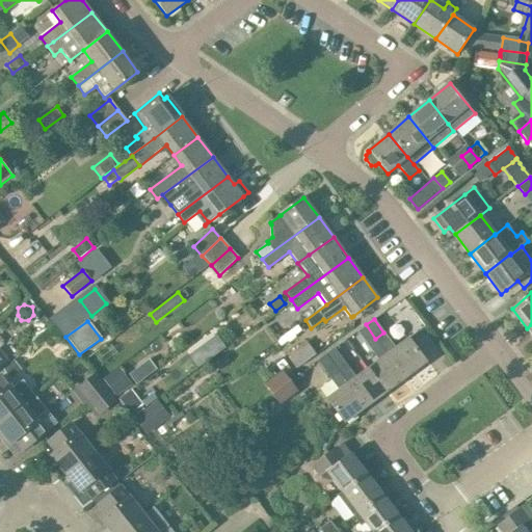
[(375,339),(366,324),(357,330),(367,344),(375,339)]
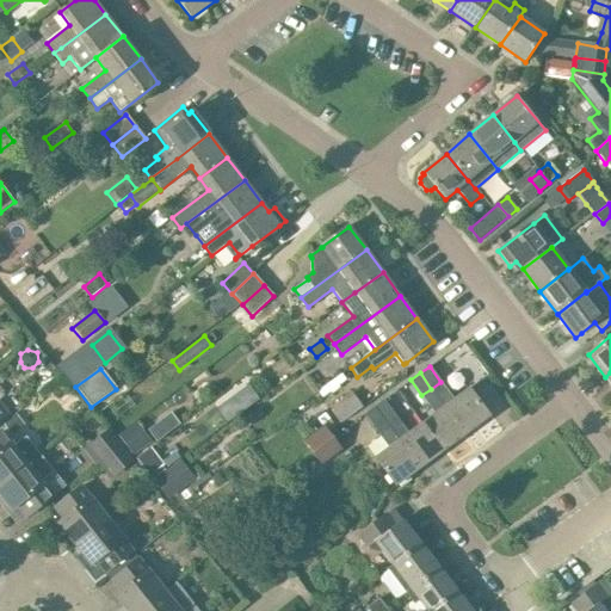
[(468,389),(445,407),(466,434),(488,417),(468,389)]
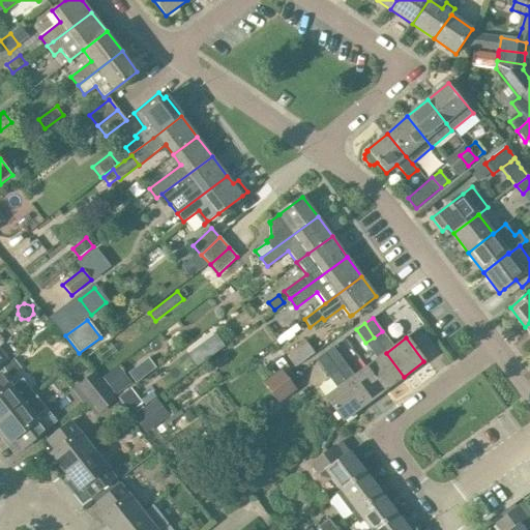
[(297,366),(315,354),(306,344),(289,356),(296,366),(297,365),(297,366)]
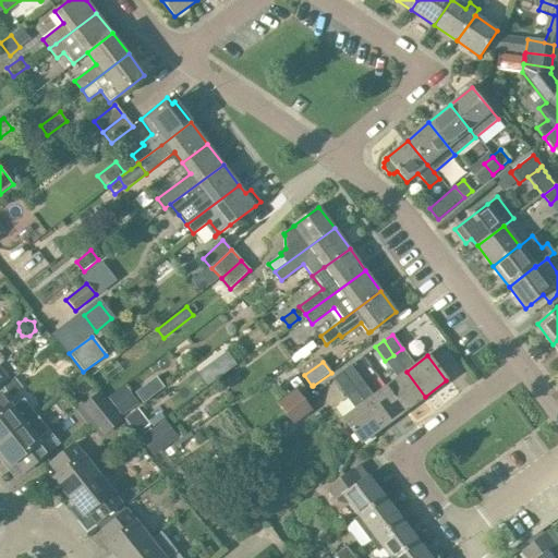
[(350,366),(341,373),(352,386),(360,379),(350,366)]
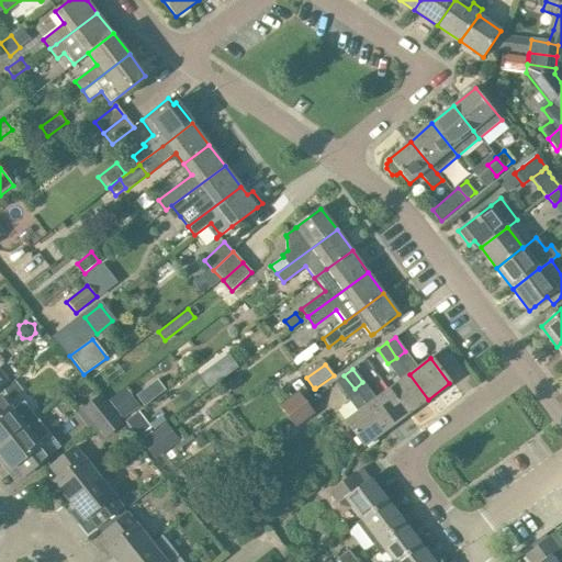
[(409,374),(388,390),(406,415),(428,400),(409,374)]
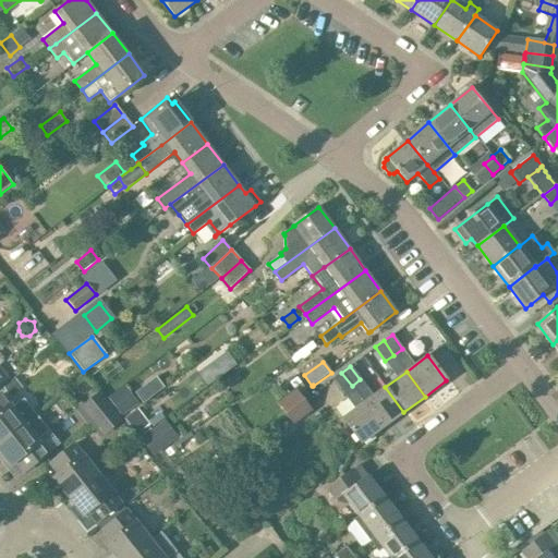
[(341,373),(334,379),(347,398),(356,391),(352,386),(341,373)]
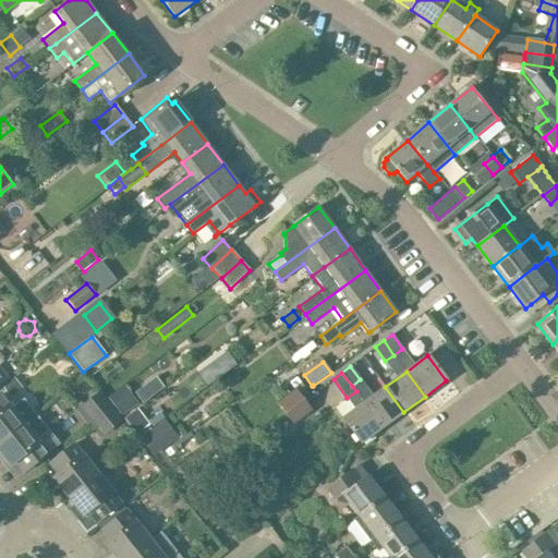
[(22,388),(14,378),(2,388),(11,398),(22,388)]
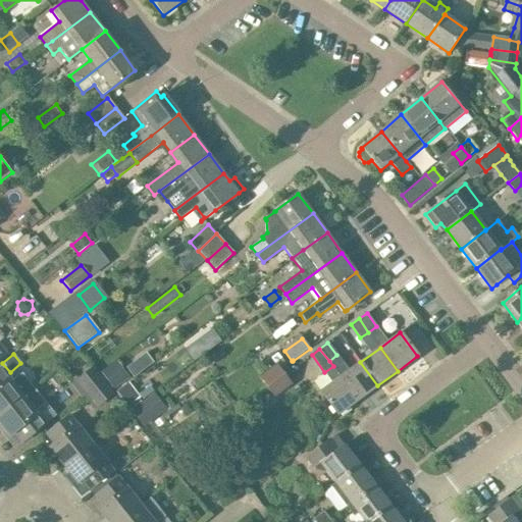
[(116,360),(101,372),(114,389),(129,377),(116,360)]
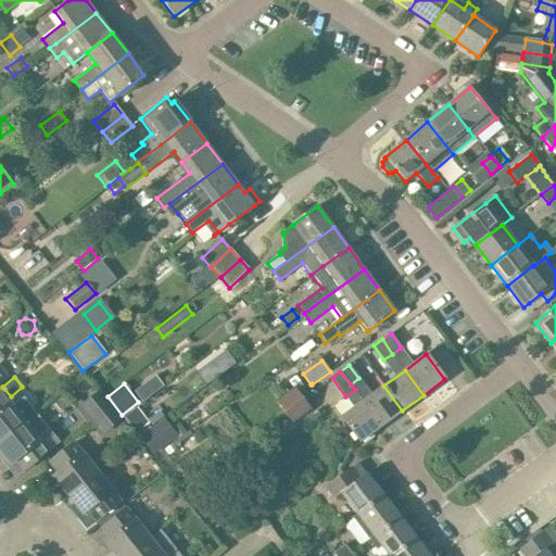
[(363,383),(355,390),(356,392),(381,426),(402,411),(383,386),(371,394),(365,386),(363,383)]
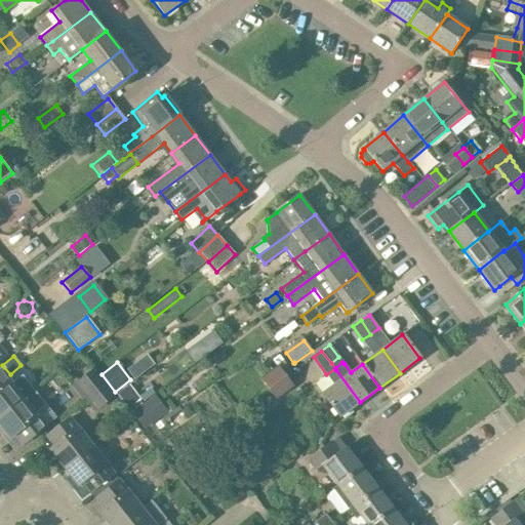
[(260,379),(268,389),(285,376),(278,366),(260,379)]
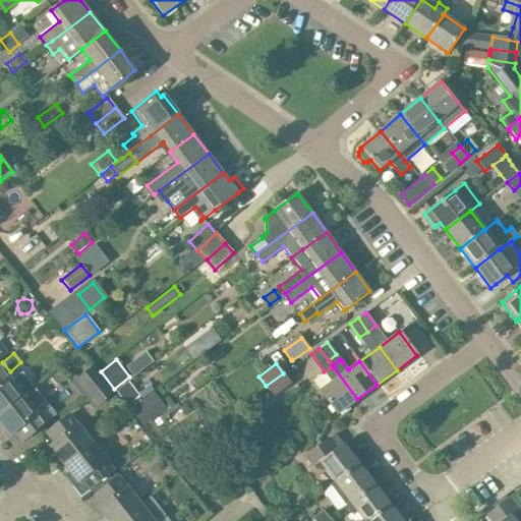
[(332,382),(320,391),(338,414),(357,399),(334,367),(333,365),(324,371),(332,382)]
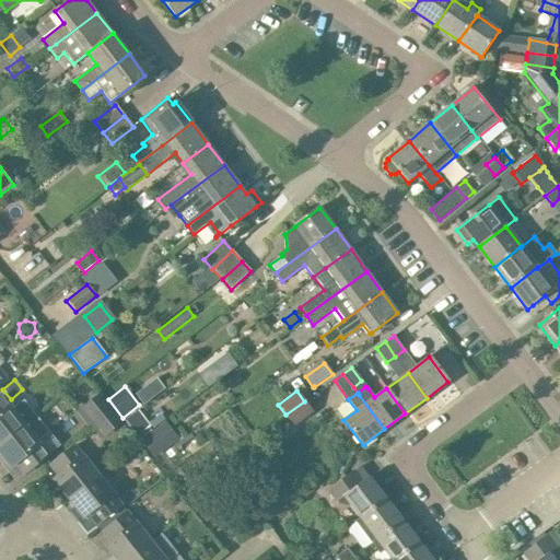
[(14,409),(11,405),(2,394),(0,395),(0,443),(35,416),(24,400),(14,409)]
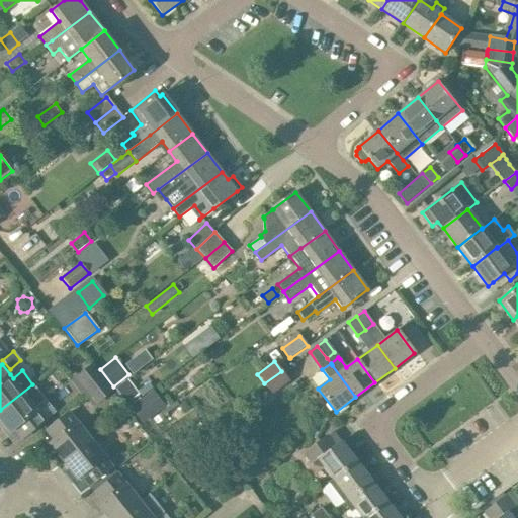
[(87,393),(103,379),(92,364),(75,377),(87,393)]
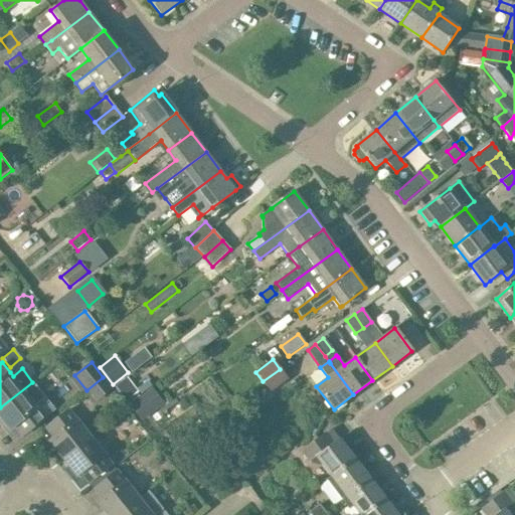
[(280,369),(263,381),(272,392),(288,380),(280,369)]
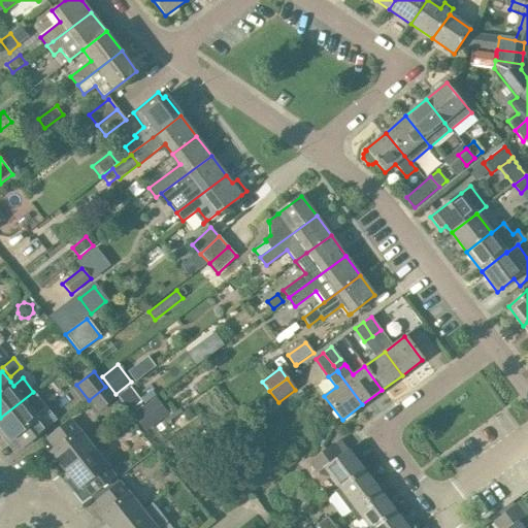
[(105,387),(89,400),(99,413),(116,400),(105,387)]
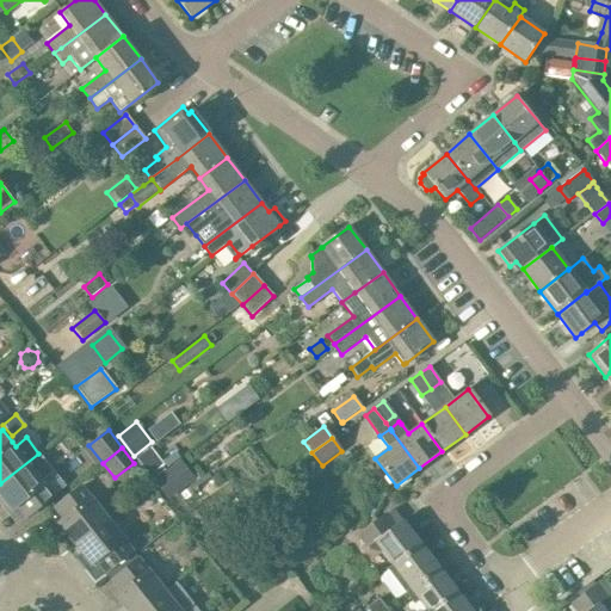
[(150,448),(136,458),(149,475),(161,466),(164,464),(150,448)]
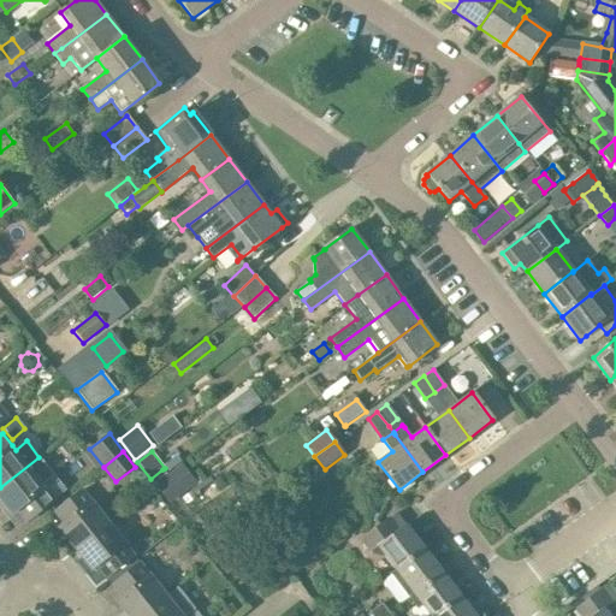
[(0,499),(11,515),(16,511),(25,525),(55,501),(42,485),(54,475),(39,457),(0,487),(0,499)]
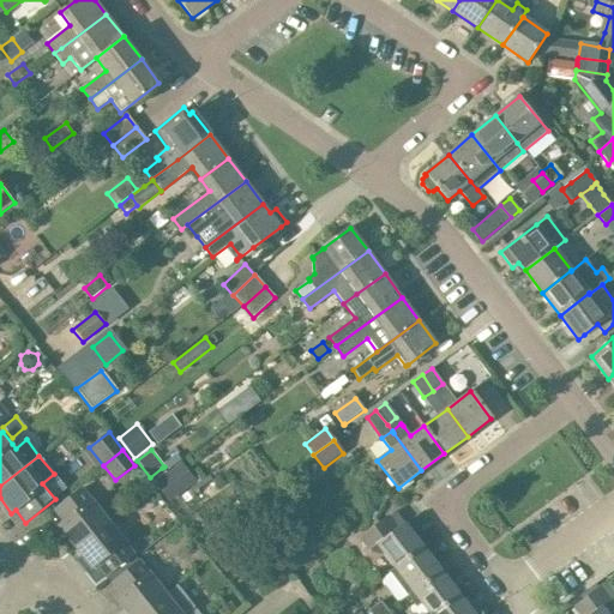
[(173,469),(155,483),(169,503),(187,488),(173,469)]
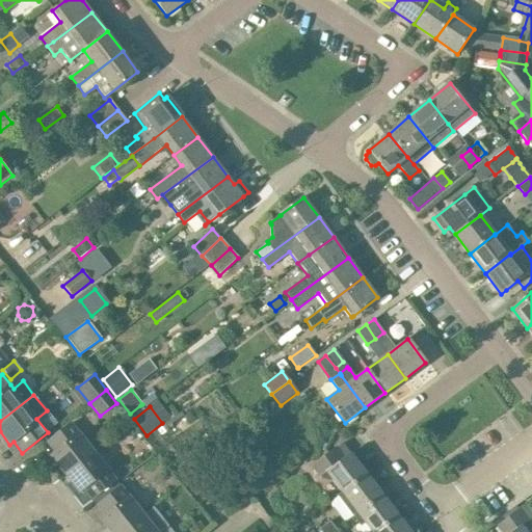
[(46,443),(54,453),(51,456),(64,474),(95,451),(72,422),(46,443)]
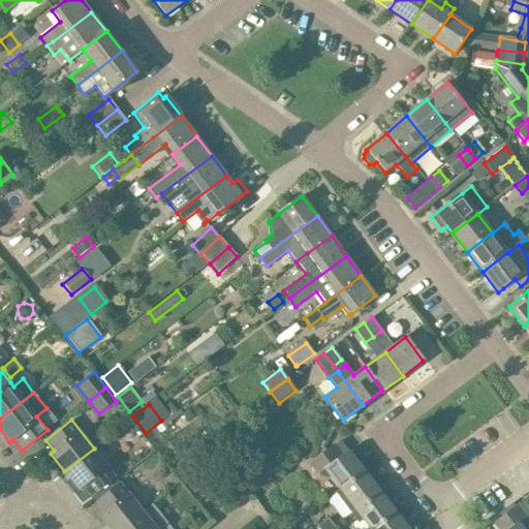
[(364,471),(348,450),(342,455),(335,444),(309,464),(317,475),(324,469),(340,490),(364,471)]
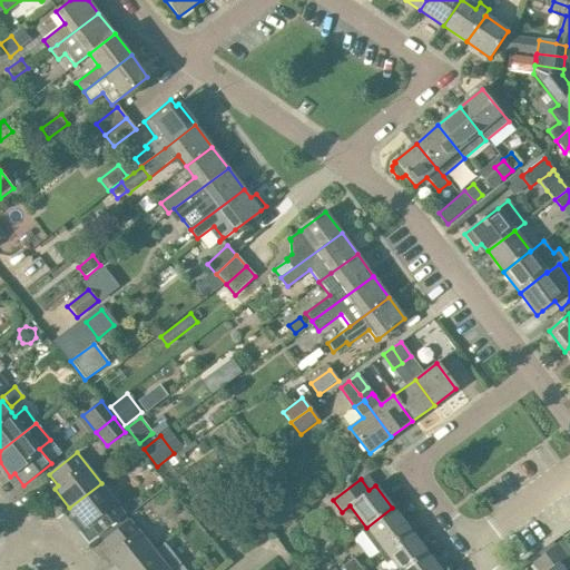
[(101,483),(69,508),(85,528),(89,524),(99,537),(126,514),(116,502),(101,483)]
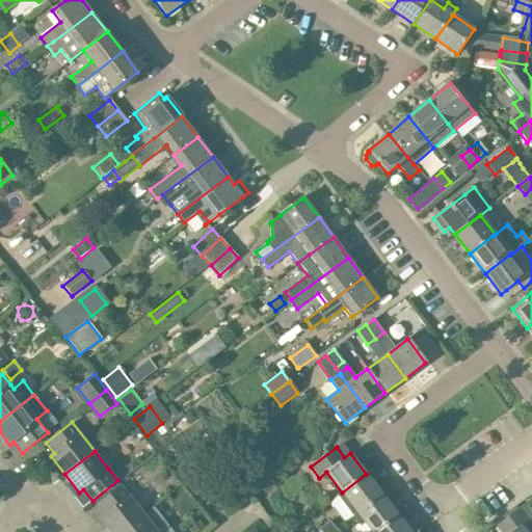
[(381,494),(366,474),(337,496),(352,515),(381,494)]
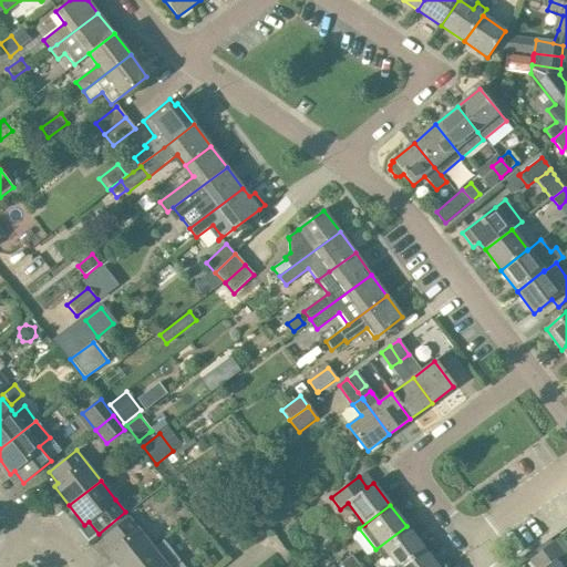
[(102,538),(111,550),(107,554),(117,566),(127,566),(153,548),(138,529),(129,517),(102,538)]
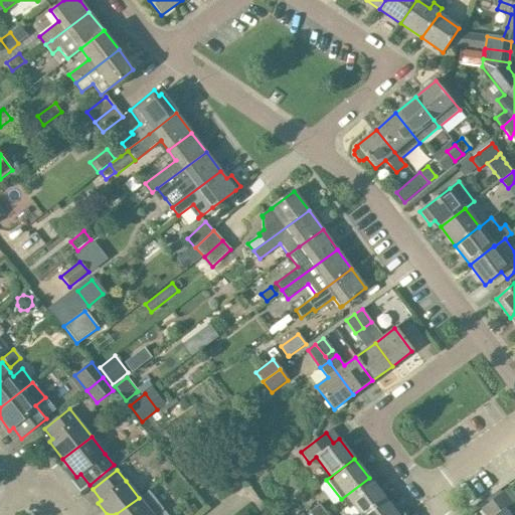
[(361,514),(384,498),(369,478),(341,499),(349,509),(353,506),(360,514),(361,514)]
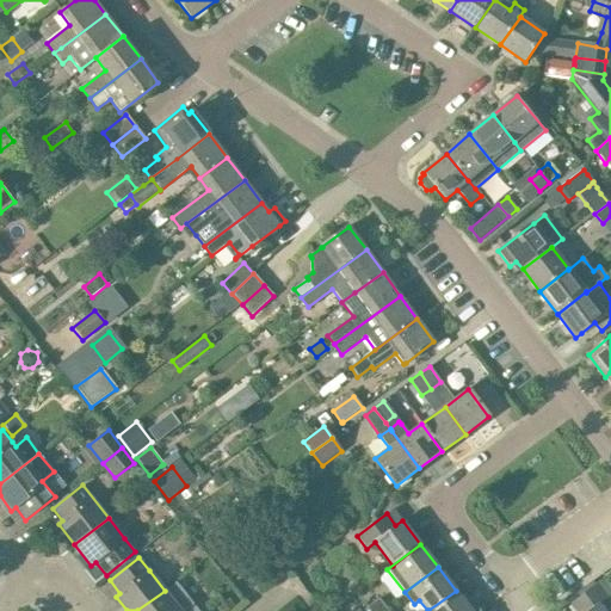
[(165,591),(137,610),(198,610),(176,582),(165,591)]
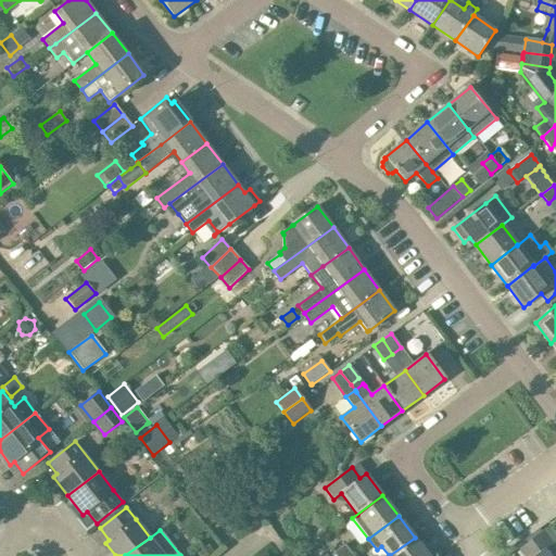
[(550,555),(545,550),(553,544),(543,530),(518,550),(521,555),(550,555)]
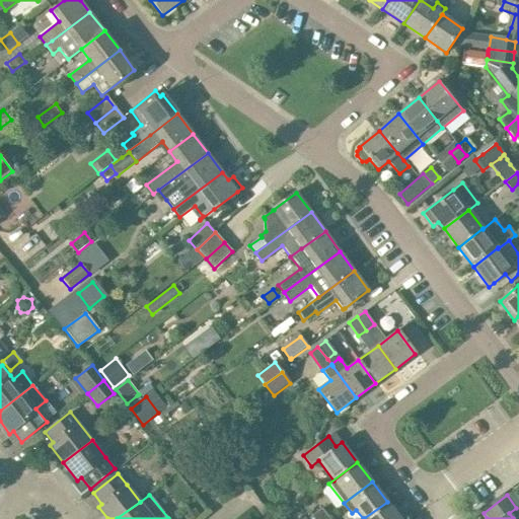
[(399,518),(387,502),(364,518),(399,518)]
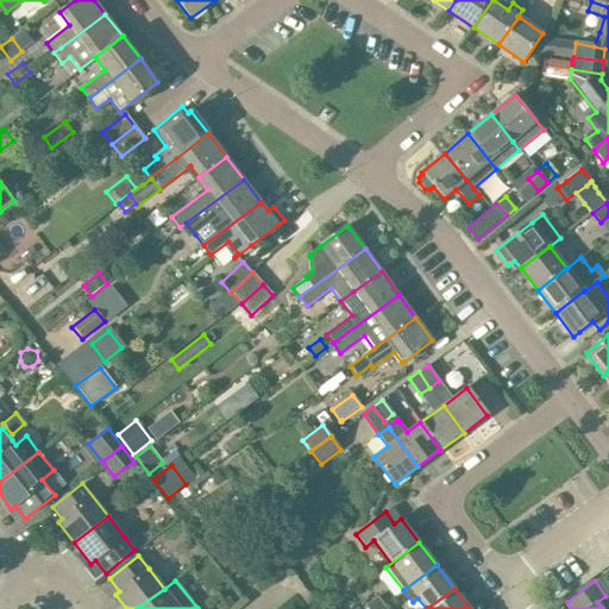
[(368,608),(378,608),(384,606),(377,596),(365,606),(368,608)]
